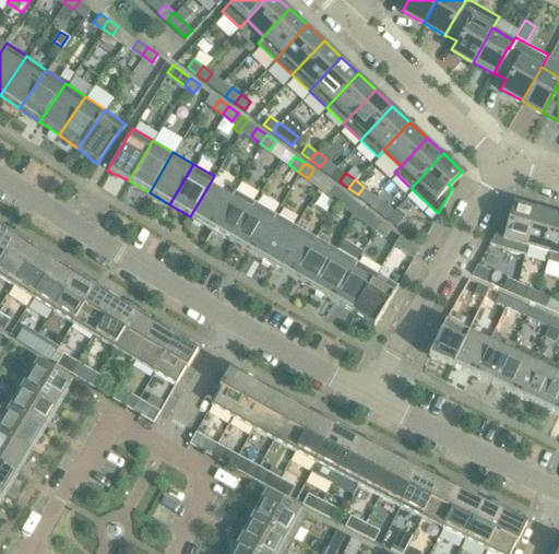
[(190,216),(211,228),(229,195),(210,184),(190,216)]
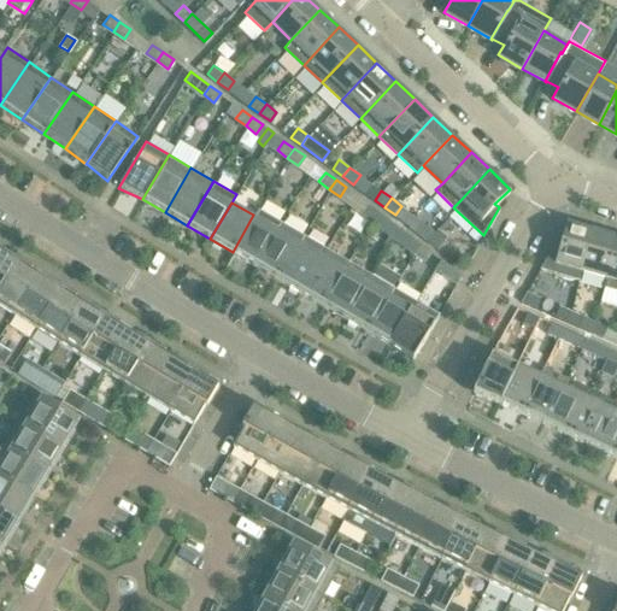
[(360,212),(371,221),(378,211),(368,204),(360,212)]
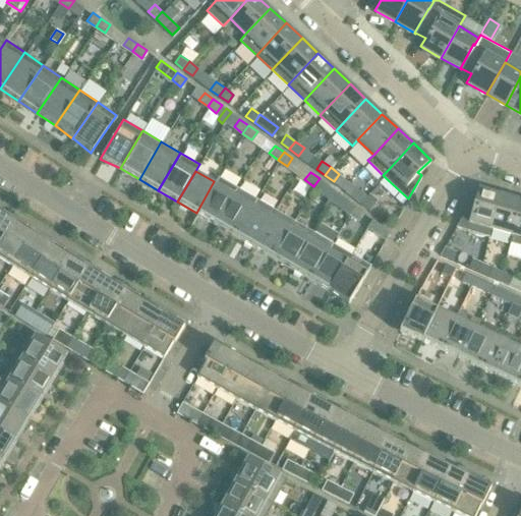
[(196,213),(215,223),(237,185),(218,175),(214,181),(196,213)]
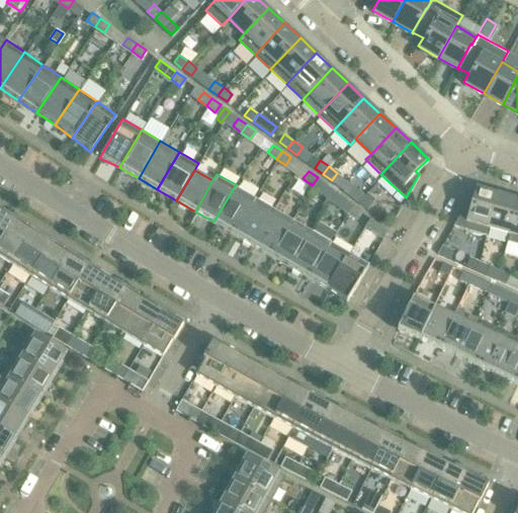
[(318,177),(312,185),(321,191),(326,184),(318,177)]
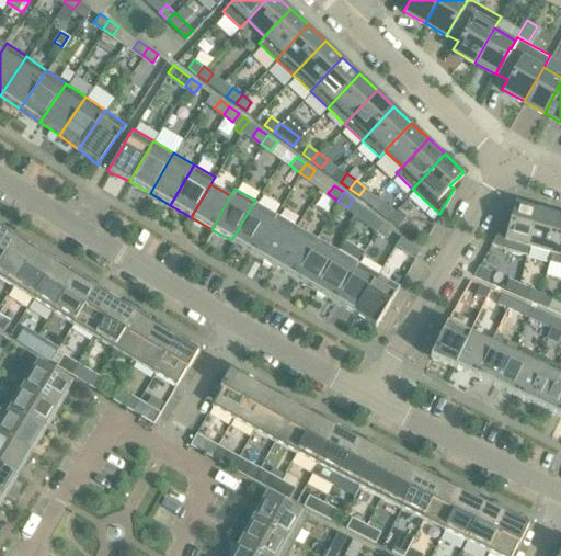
[(231,240),(252,252),(276,212),(255,200),(231,240)]
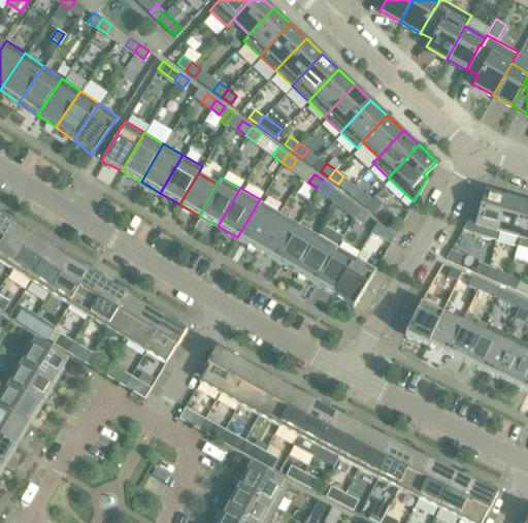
[(495,238),(498,230),(497,230),(506,196),(484,189),(479,206),(475,206),(476,205),(475,204),(462,228),(495,238)]
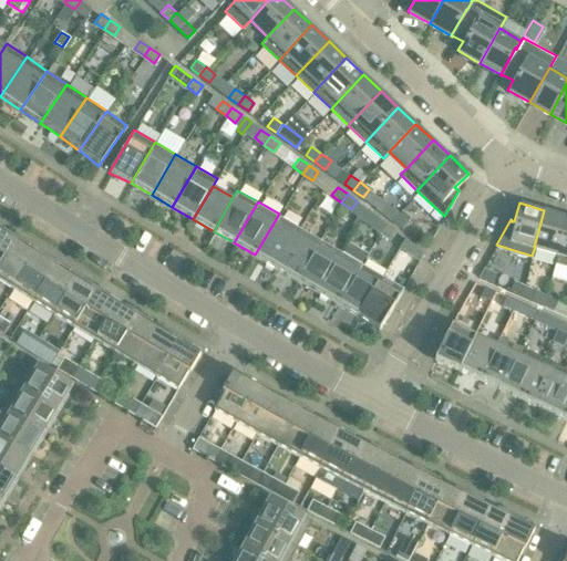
[(383,213),(392,219),(399,211),(389,204),(383,213)]
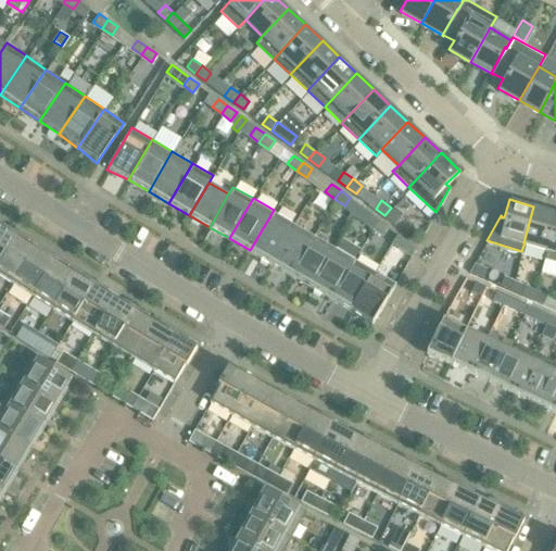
[(525,242),(545,249),(555,213),(533,207),(523,242),(525,242)]
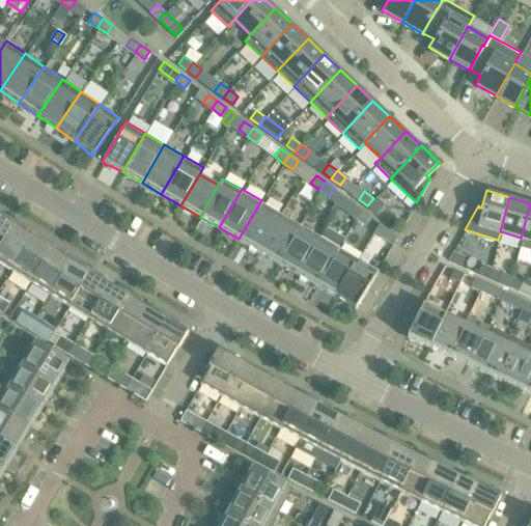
[(373,198),(367,205),(376,213),(382,204),(373,198)]
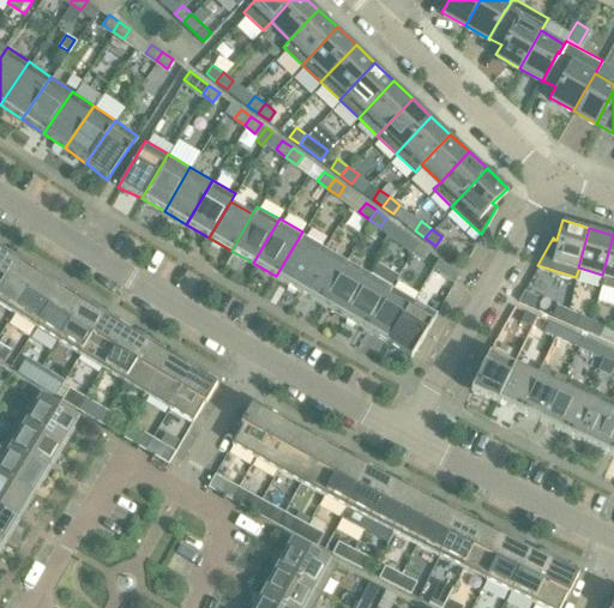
[(276,276),(299,289),(325,245),(302,232),(276,276)]
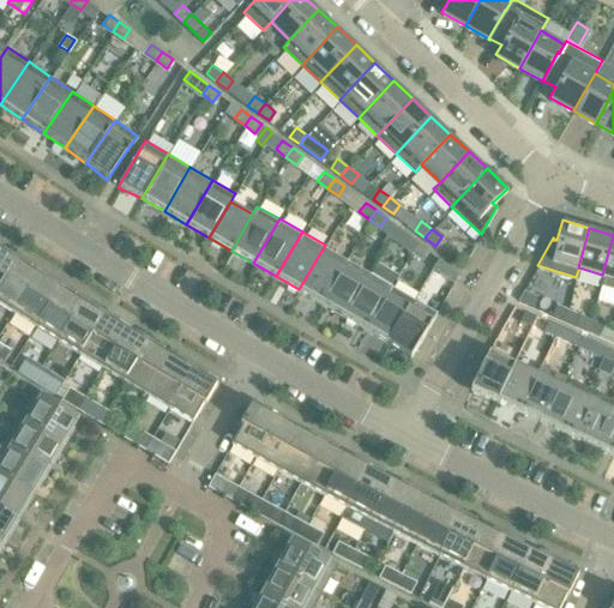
[(401,242),(411,251),(417,241),(408,234),(401,242)]
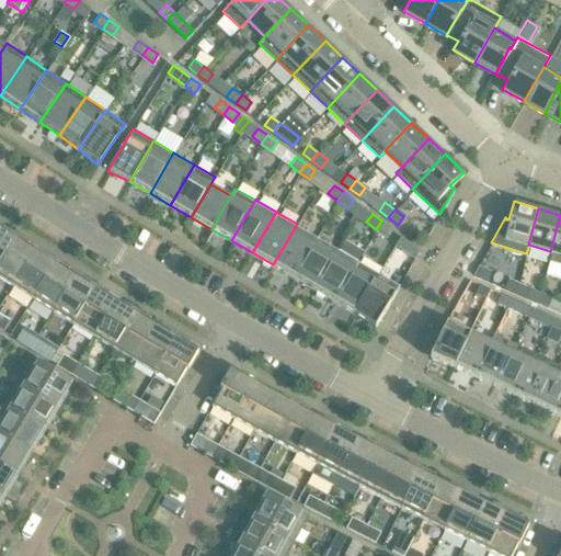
[(548,259),(560,262),(560,214),(560,215),(550,251),(548,259)]
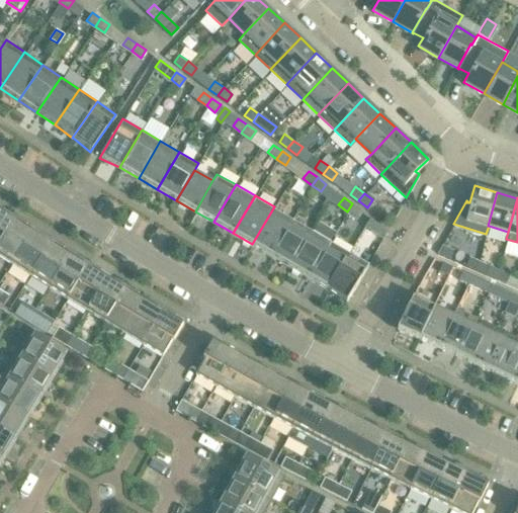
[(352,203),(347,211),(355,218),(361,210),(352,203)]
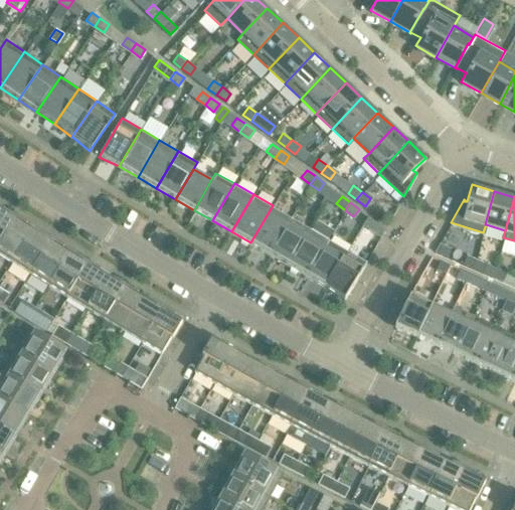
[(250,242),(269,253),(291,216),(273,205),(250,242)]
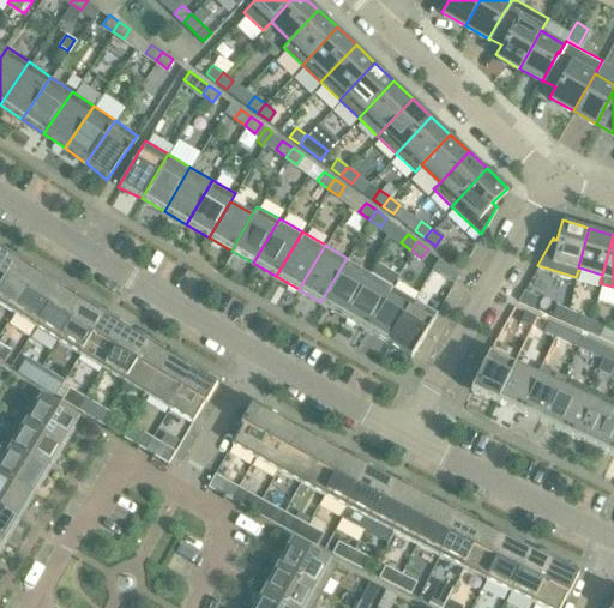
[(0,282),(17,256),(2,247),(1,251),(0,250),(0,282)]
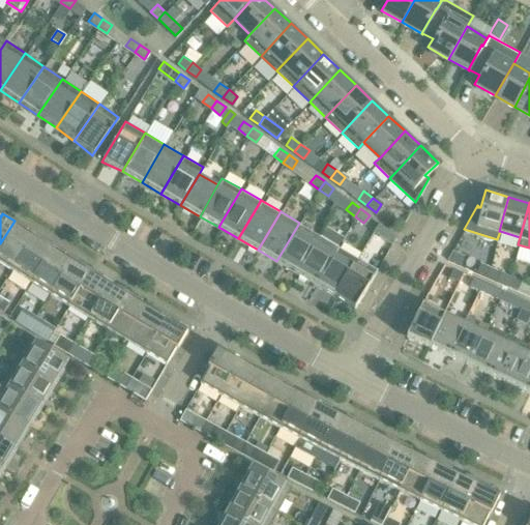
[(0,243),(0,261),(11,268),(32,236),(25,232),(27,229),(15,221),(0,243)]
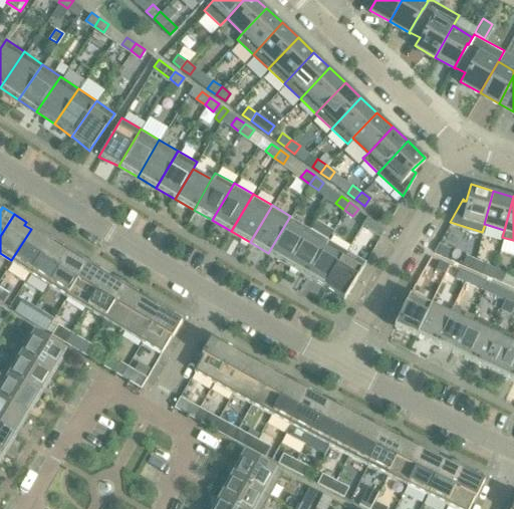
[(361,223),(370,229),(375,222),(367,215),(361,223)]
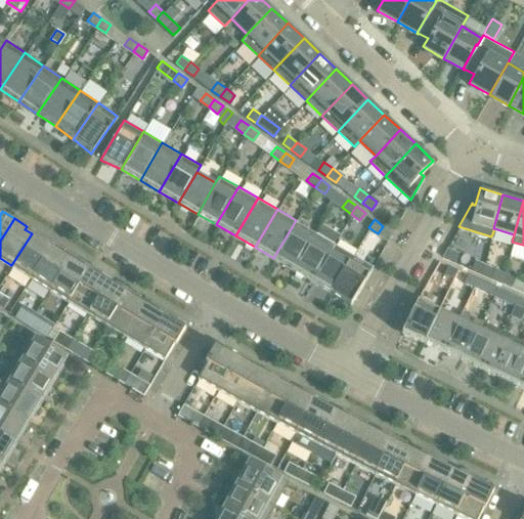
[(273,258),(293,269),(315,230),(296,220),(273,258)]
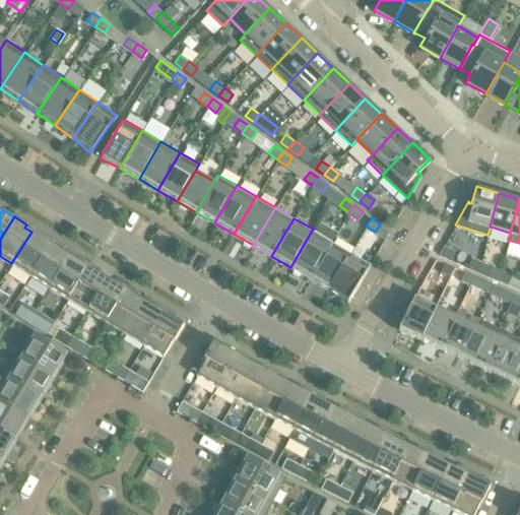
[(290,267),(310,278),(332,240),(313,229),(290,267)]
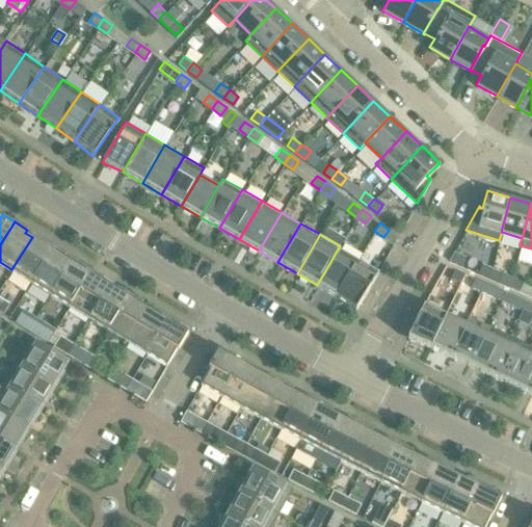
[(11,269),(30,282),(53,245),(41,238),(38,241),(32,237),(11,269)]
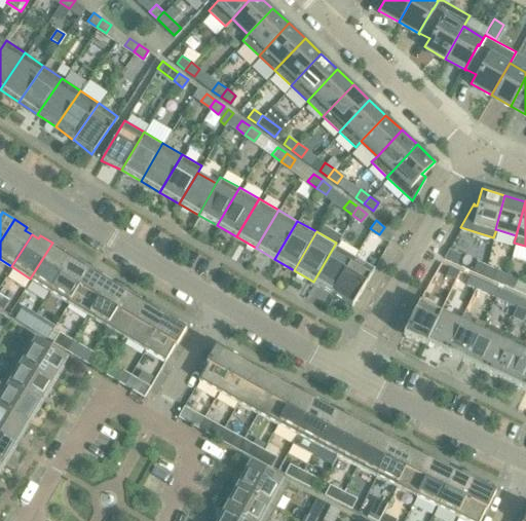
[(30,278),(49,290),(69,258),(63,254),(65,251),(52,243),(30,278)]
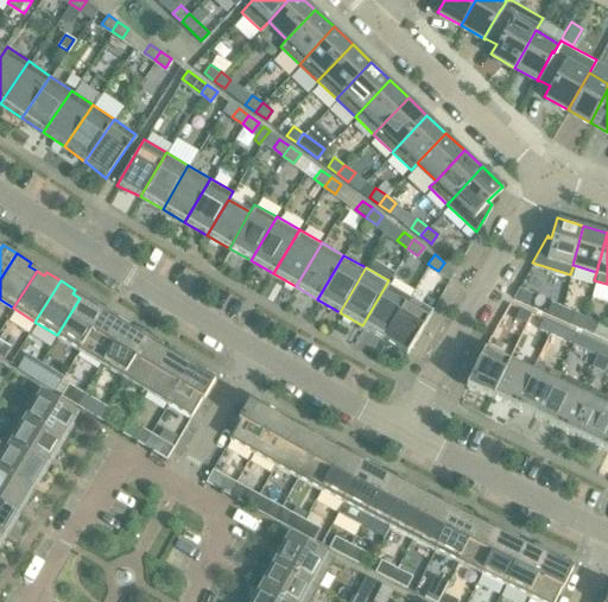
[(362,325),(384,338),(410,293),(388,280),(362,325)]
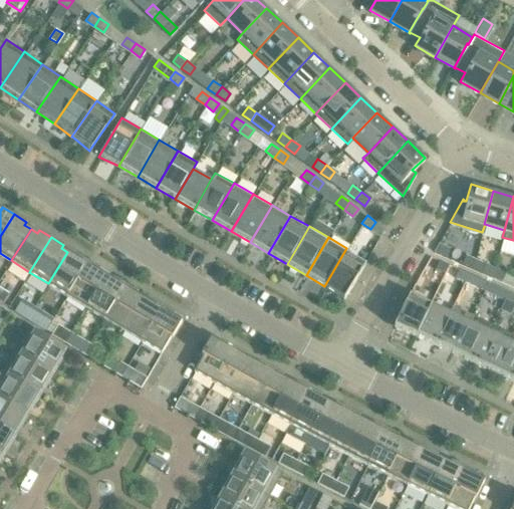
[(346,248),(324,286),(342,299),(366,260),(346,248)]
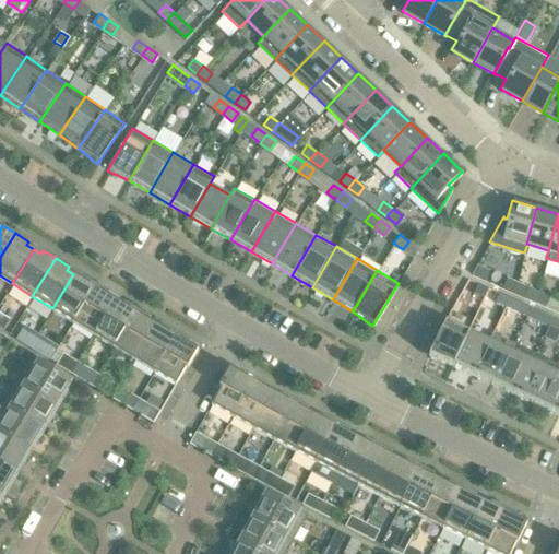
[(52,308),(72,321),(95,283),(82,275),(81,279),(73,274),(52,308)]
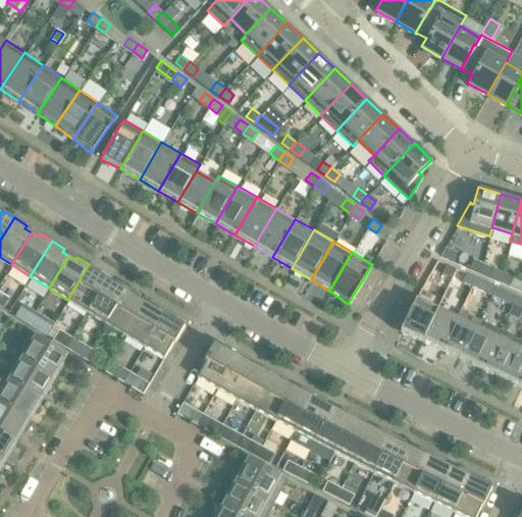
[(469,266),(479,270),(482,262),(473,257),(469,266)]
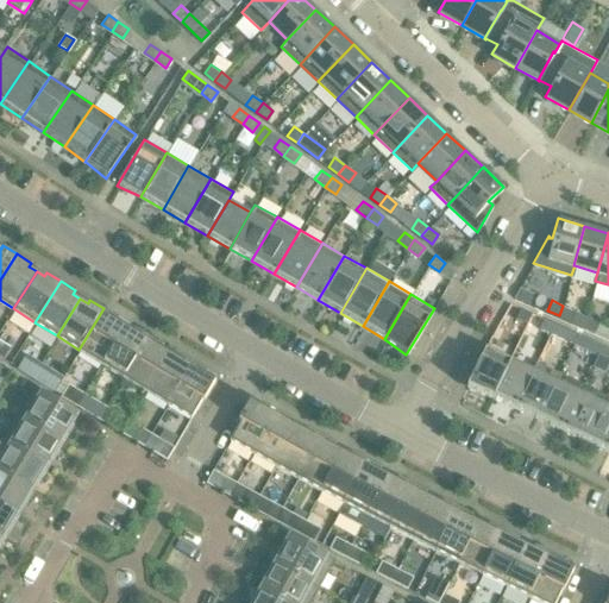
[(515,316),(526,321),(531,312),(520,306),(515,316)]
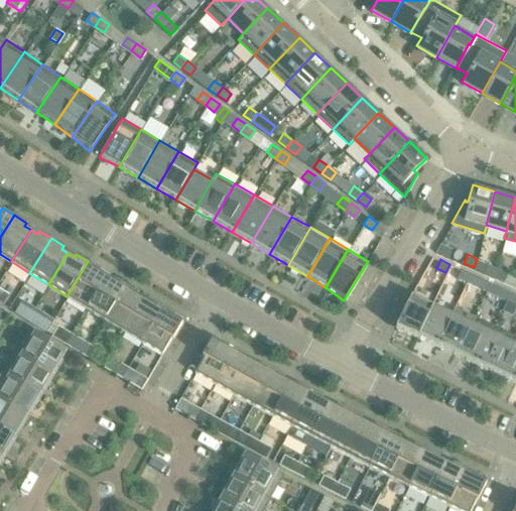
[(477,259),(474,267),(483,271),(487,263),(477,259)]
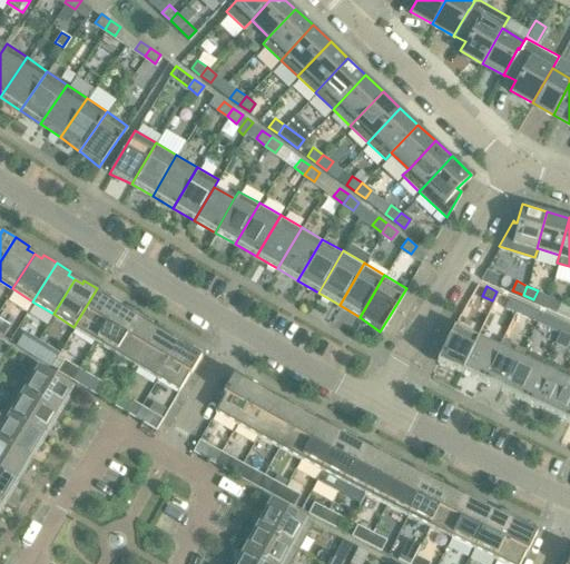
[(74,327),(95,339),(116,305),(108,300),(110,297),(97,288),(74,327)]
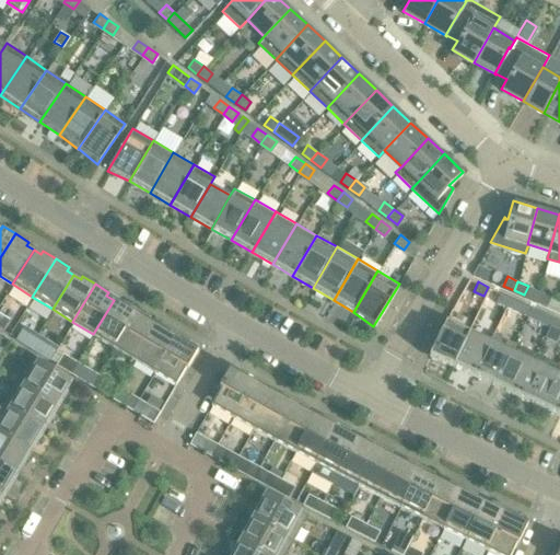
[(496,301),(505,305),(510,296),(499,291),(496,301)]
